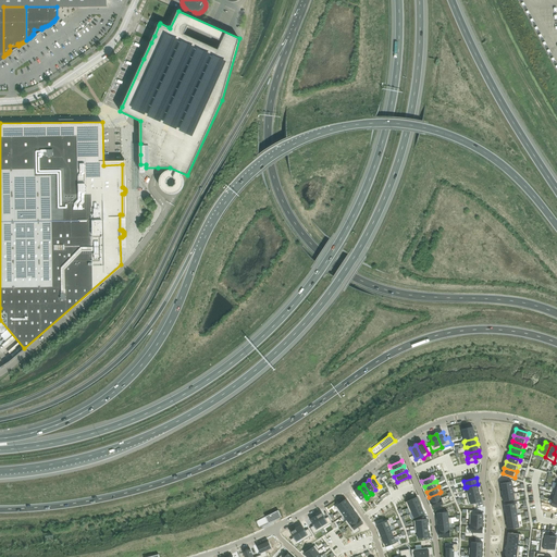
[(359,487),(354,491),(358,496),(355,498),(359,504),(362,502),(361,499),(366,496),(359,487)]
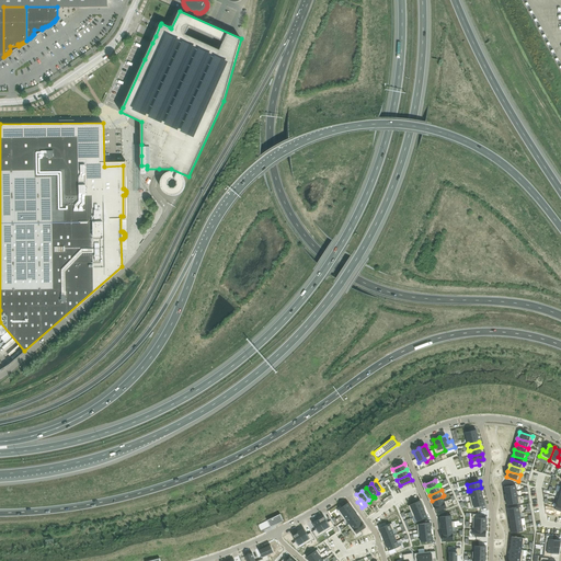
[(471,495),(469,496),(471,502),(483,499),(482,493),(471,496),(471,495)]
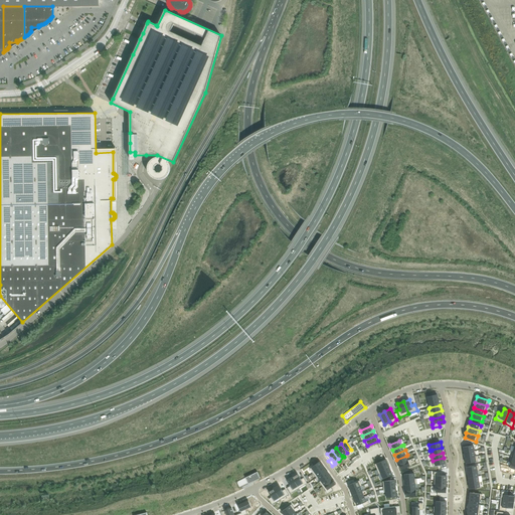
[(406,456),(396,460),(398,465),(408,461),(406,456)]
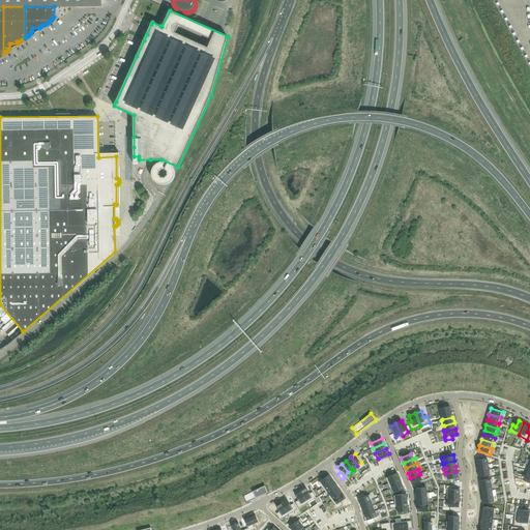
[(457,471),(445,474),(446,480),(459,477),(457,471)]
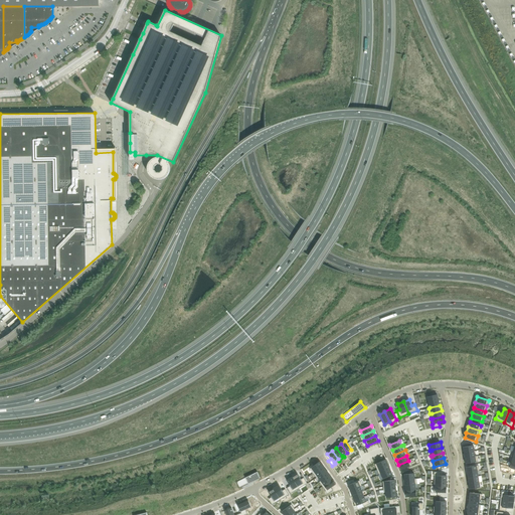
[(386,460),(375,465),(377,470),(388,465),(386,460)]
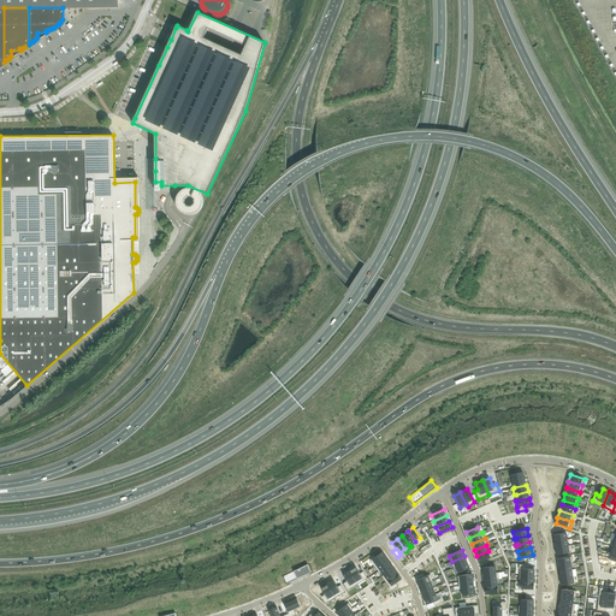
[(489,551),(477,556),(479,562),(493,556),(490,550),(489,551)]
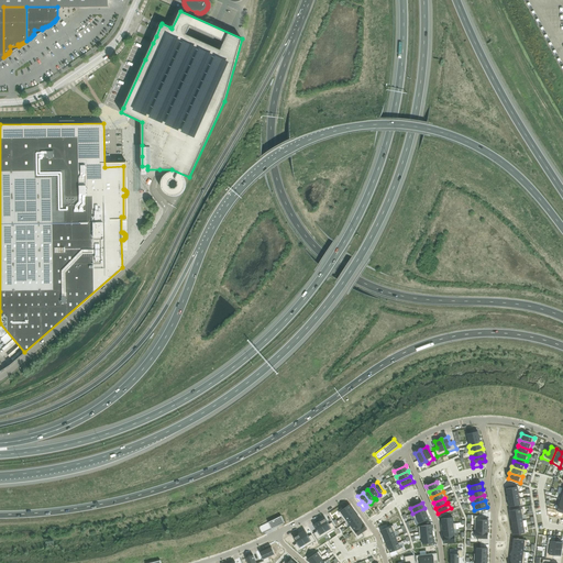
[(350,505),(339,512),(342,518),(353,509),(350,505)]
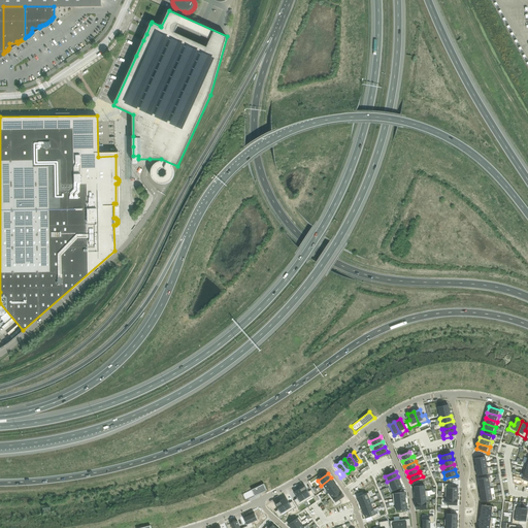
[(514,476),(515,485),(522,486),(522,485),(522,483),(527,485),(527,482),(527,481),(527,474),(524,474),(523,480),(514,476)]
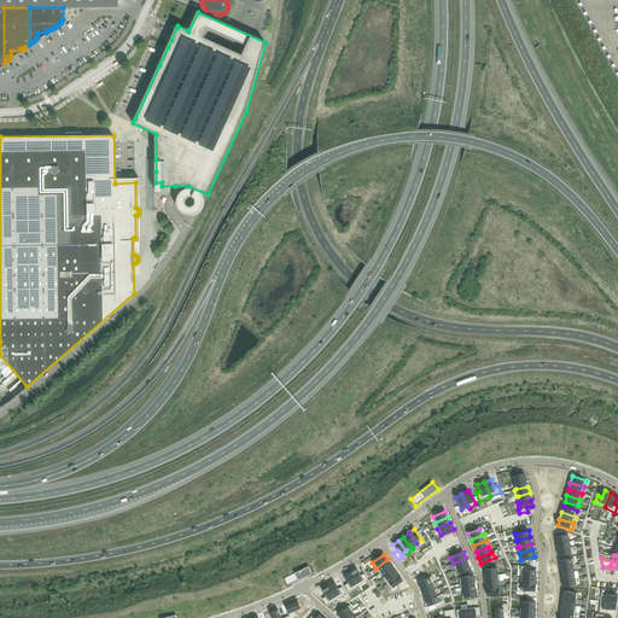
[(466,558),(453,564),(455,570),(458,569),(468,564),(466,558)]
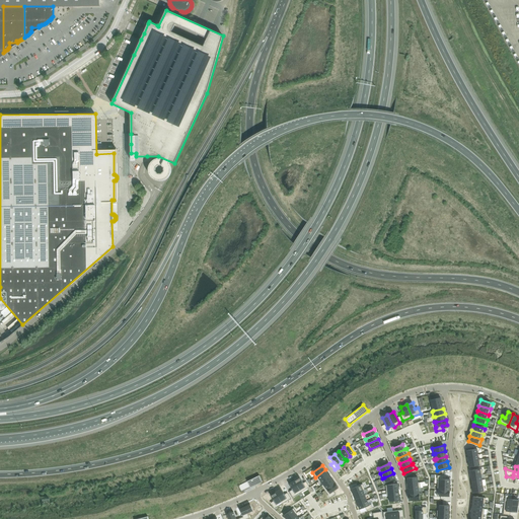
[(325,469),(315,477),(318,482),(320,480),(328,474),(325,469)]
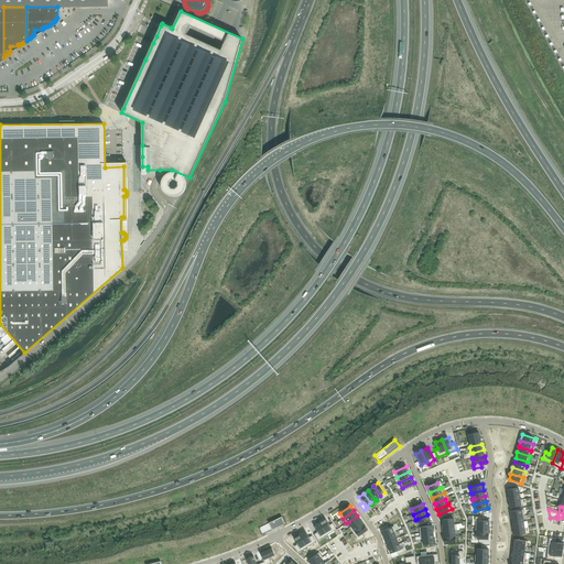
[(427,514),(418,519),(420,524),(431,520),(427,514)]
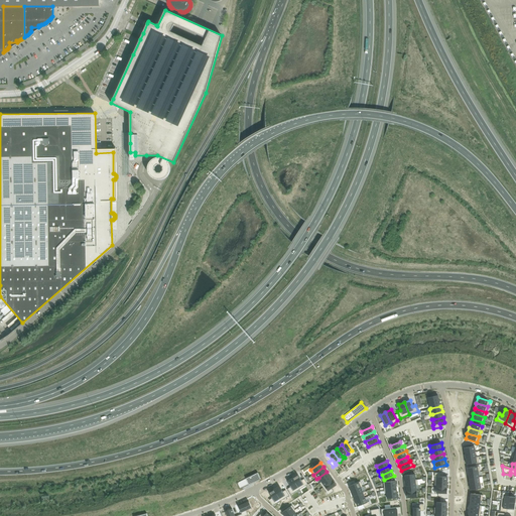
[(327,472),(318,478),(321,482),(330,476),(327,472)]
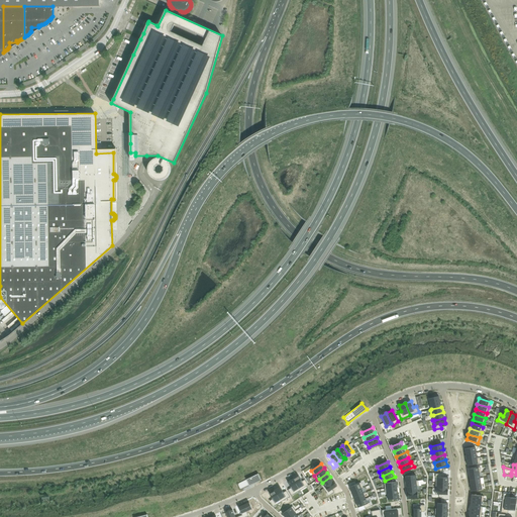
[(259,474),(237,484),(240,490),(262,480),(259,474)]
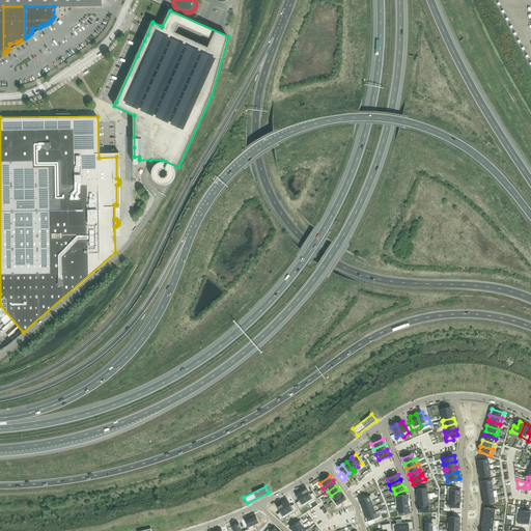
[(448,486),(447,491),(448,491),(448,496),(460,497),(460,491),(454,491),(454,487),(448,486)]
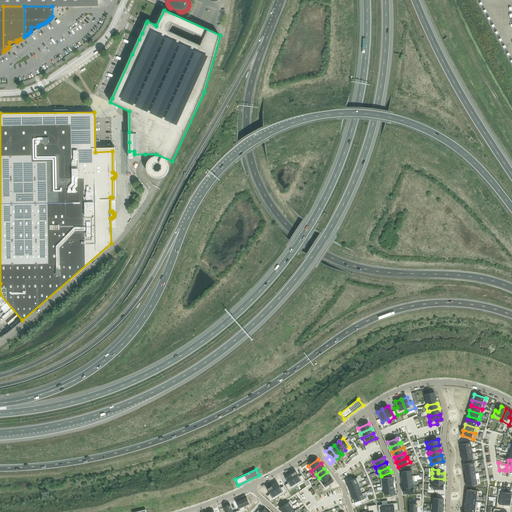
[(296,471),(290,474),(297,486),(306,481),(302,475),(299,477),(296,471)]
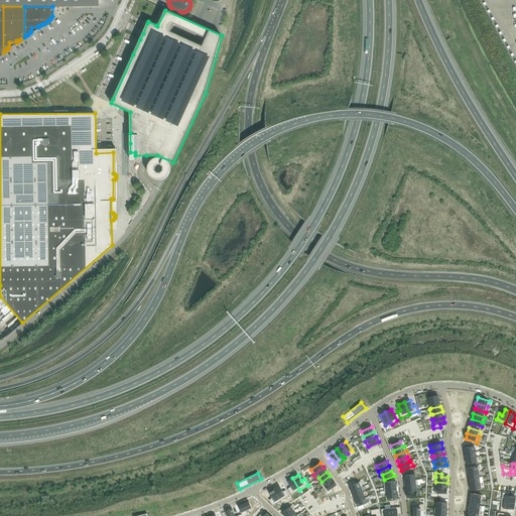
[(321,482),(319,483),(324,488),(333,480),(330,476),(321,482)]
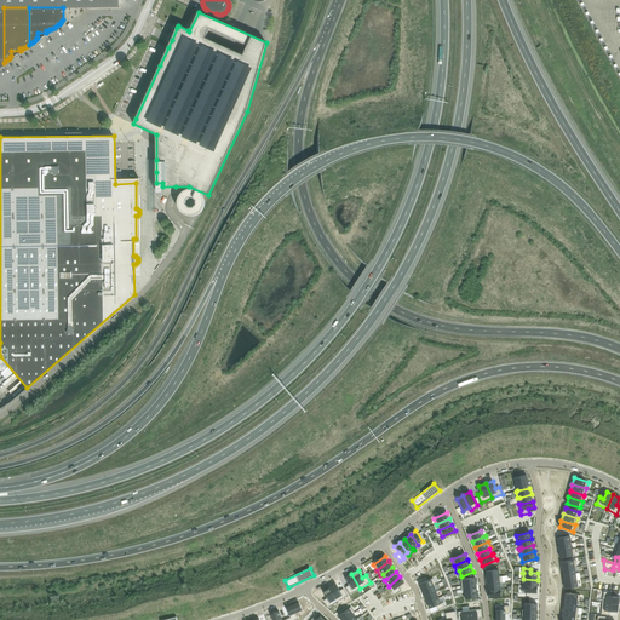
[(351,574),(345,578),(349,585),(346,587),(350,595),(360,589),(351,574)]
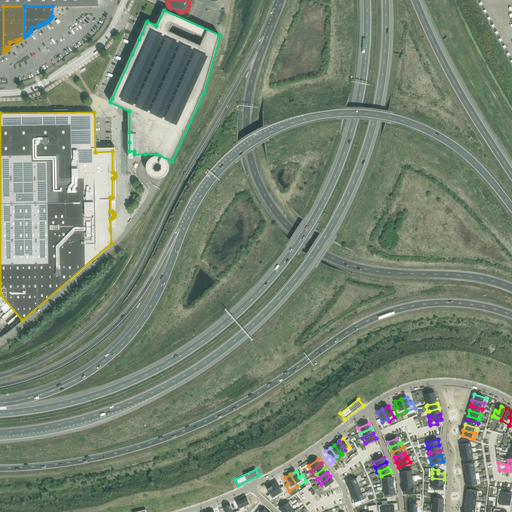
[(330,476),(321,484),(324,488),(323,488),(325,491),(331,487),(329,485),(334,481),(330,476)]
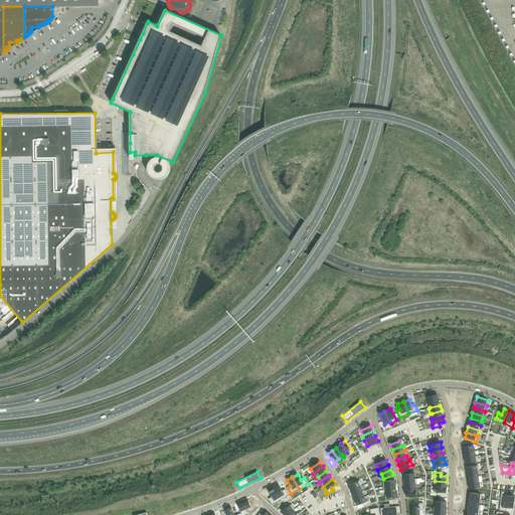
[(360,481),(348,485),(351,490),(360,487),(362,486),(360,481)]
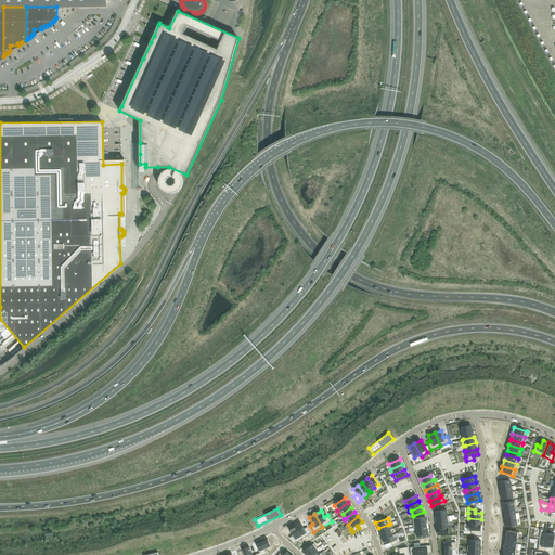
[(300,523),(295,526),(302,539),(311,533),(308,527),(305,529),(300,523)]
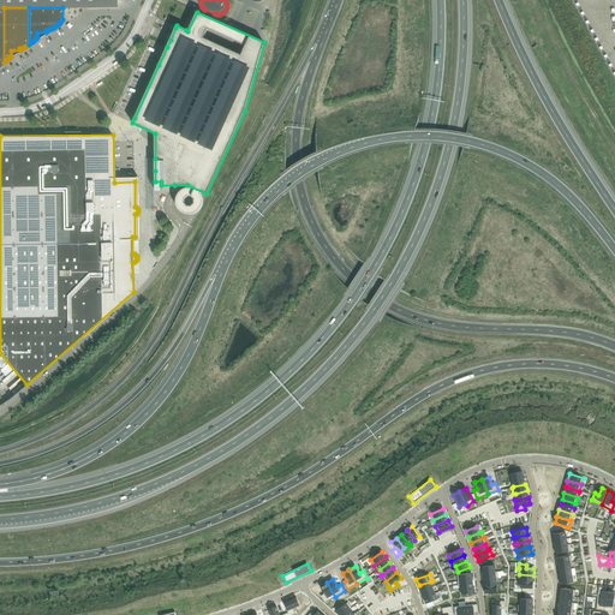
[(430,581),(419,585),(422,591),(433,587),(430,581)]
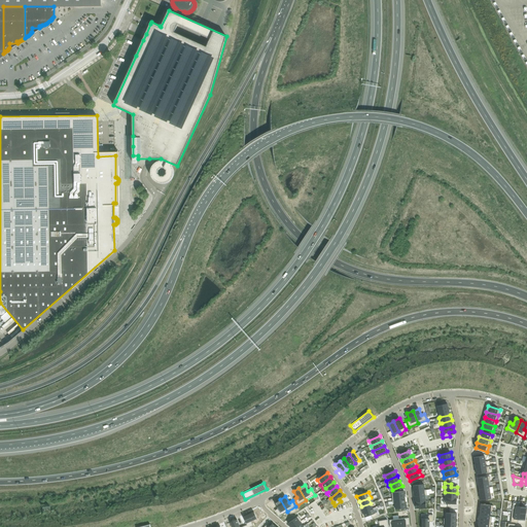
[(280,499),(275,502),(278,508),(275,511),(279,517),(287,512),(280,499)]
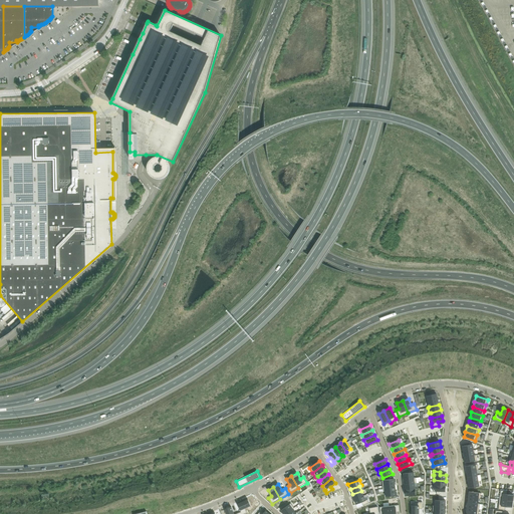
[(500,490),(499,500),(513,501),(513,495),(507,494),(507,491),(500,490)]
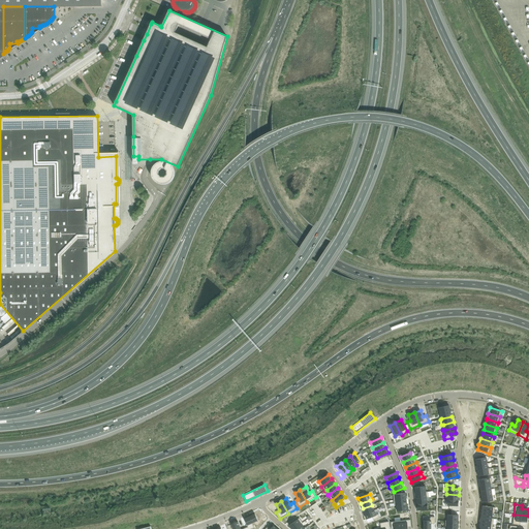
[(372,505),(363,508),(365,514),(374,510),(372,505)]
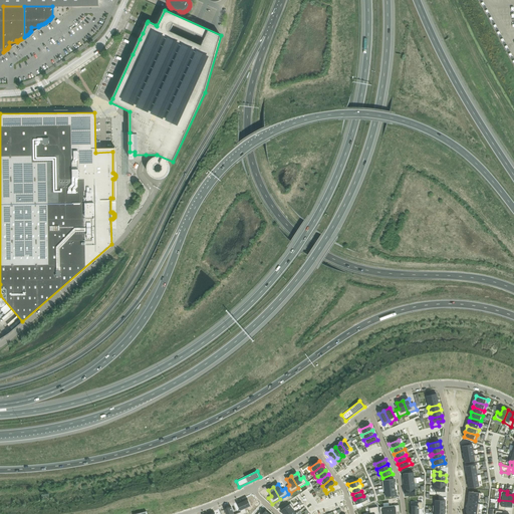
[(363,496),(354,499),(356,505),(361,502),(362,506),(369,503),(367,500),(365,500),(363,496)]
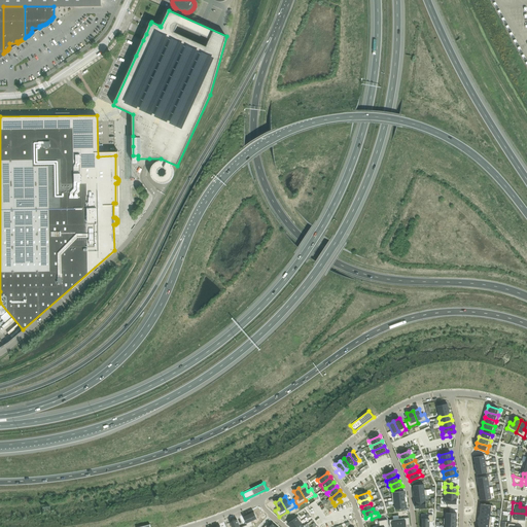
[(243,526),(250,526),(253,526),(251,521),(257,519),(254,513),(243,517),(247,525),(243,526)]
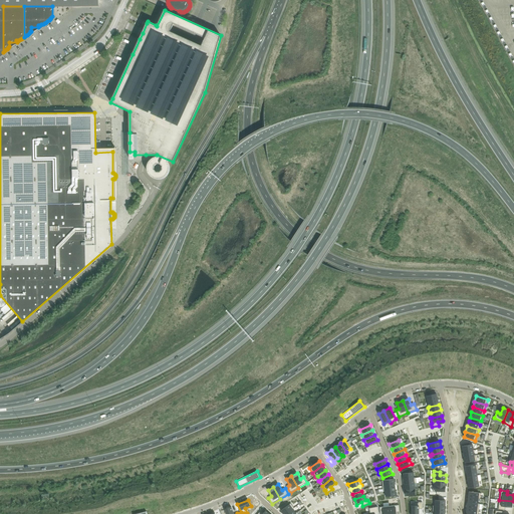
[(499,500),(498,509),(505,510),(506,507),(512,508),(513,501),(499,500)]
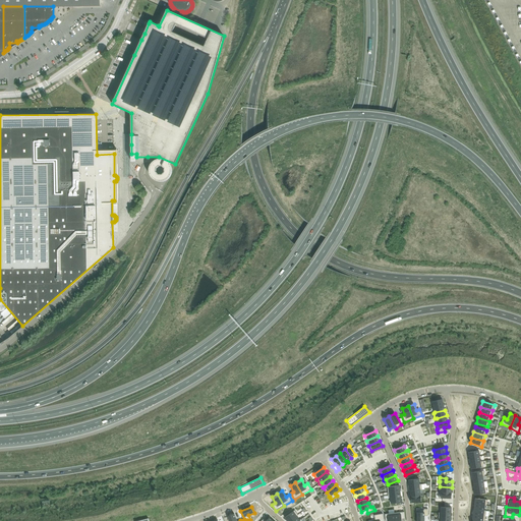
[(424,510),(417,510),(417,520),(424,520),(424,516),(428,516),(428,509),(424,509),(424,510)]
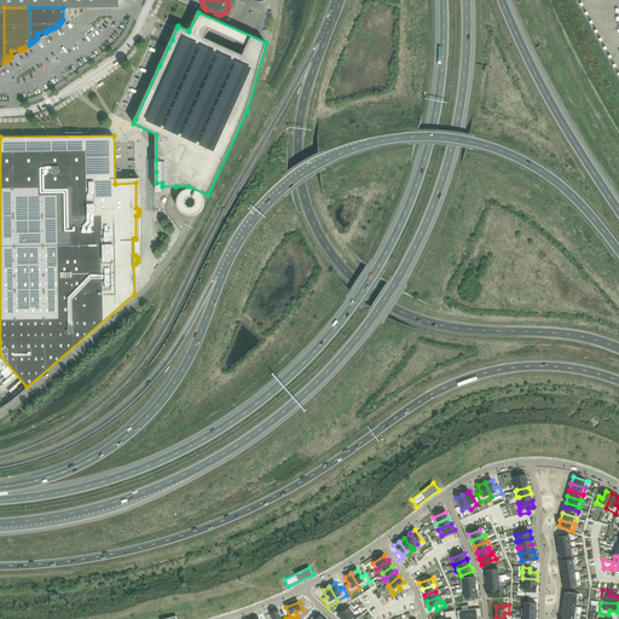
[(351,606),(339,614),(341,618),(343,618),(352,613),(353,613),(354,612),(351,606)]
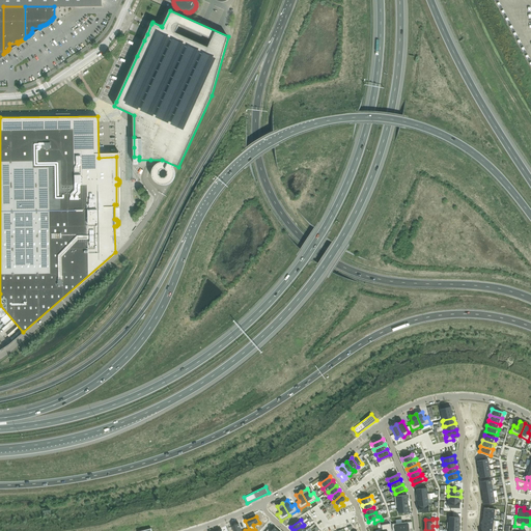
[(412,522),(402,523),(402,530),(409,530),(410,529),(413,529),(412,522)]
